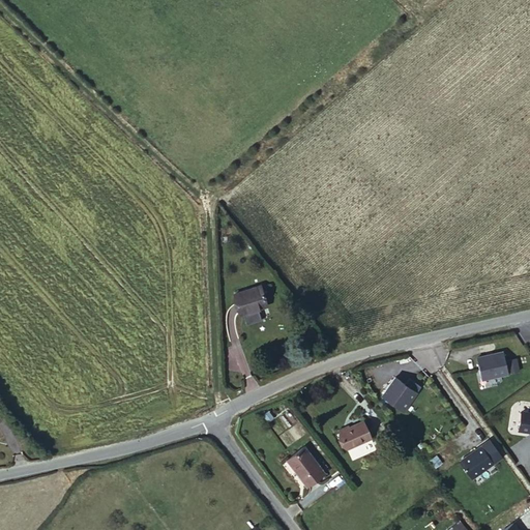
[(239,316),(266,306),(260,287),(234,294),(239,316)]
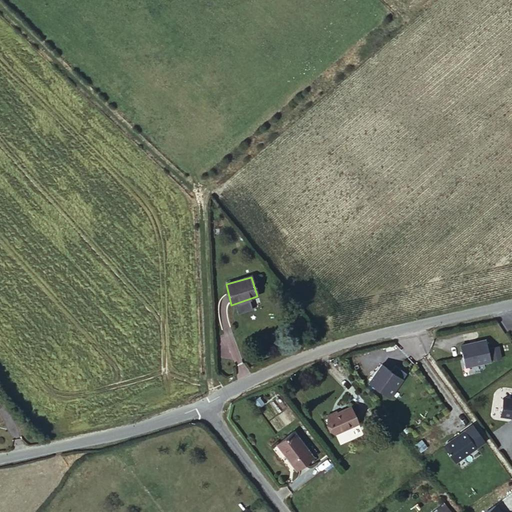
[(492,362),(485,339),(460,345),(465,369),(492,362)]
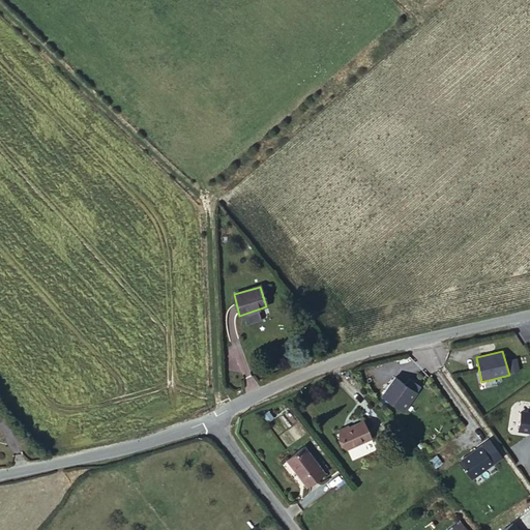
[(422,386),(409,378),(406,384),(395,377),(381,395),(405,413),(422,386)]
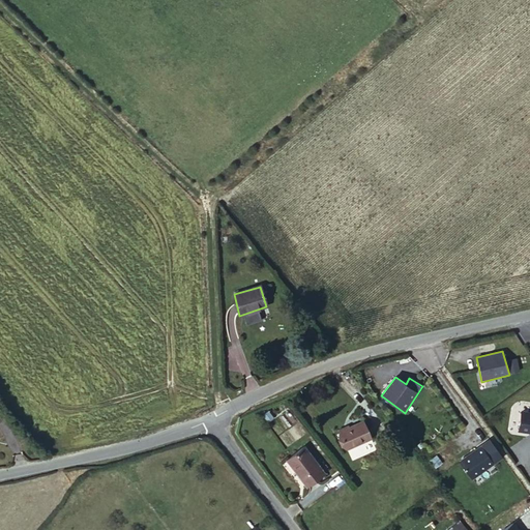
[(268,413),(264,408),(259,412),(264,417),(268,413)]
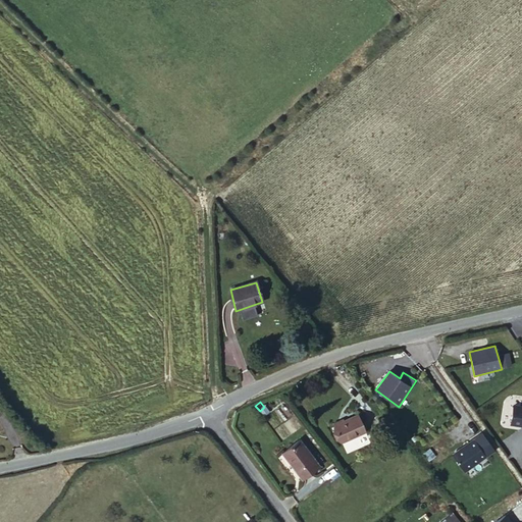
[(521,407),(513,407),(511,426),(521,427),(521,407)]
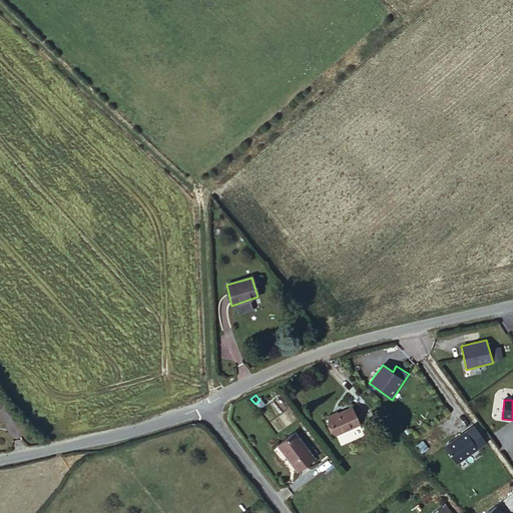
[(349,405),(327,414),(333,431),(356,422),(349,405)]
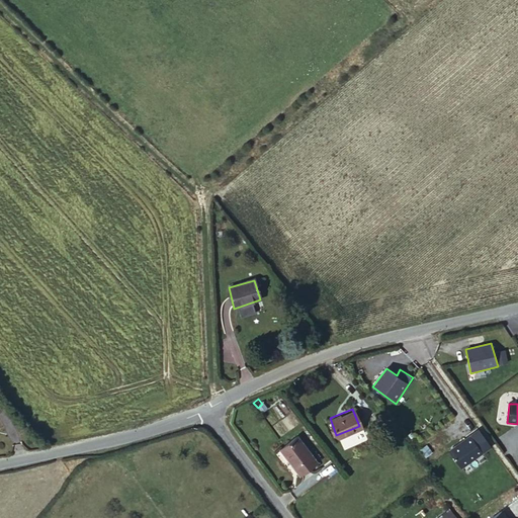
[(385,425),(379,417),(374,419),(381,428),(385,425)]
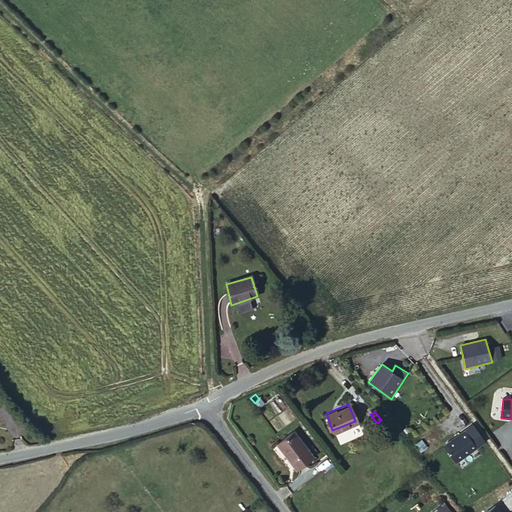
[(291,426),(272,439),(294,465),(311,450),(291,426)]
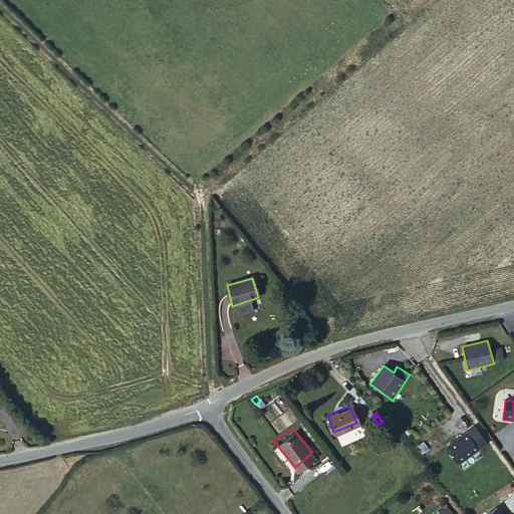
[(479,451),(466,433),(446,447),(459,466),(479,451)]
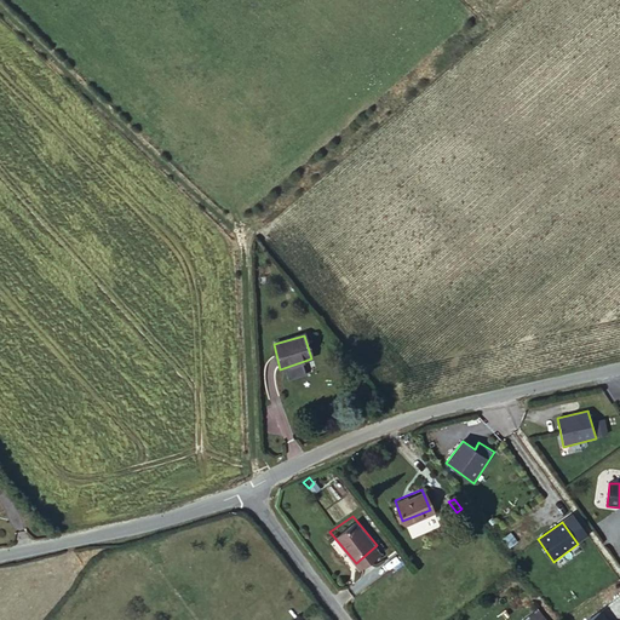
[(546,619),(538,609),(523,619),(546,619)]
